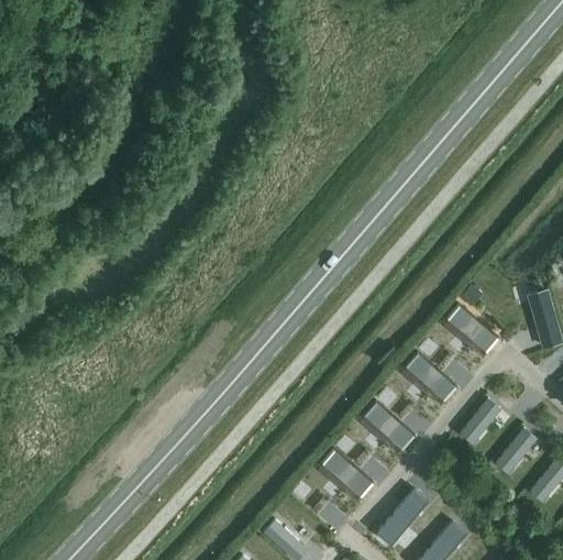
[(562,341),(548,291),(527,296),(543,350),(562,343),(562,341)]
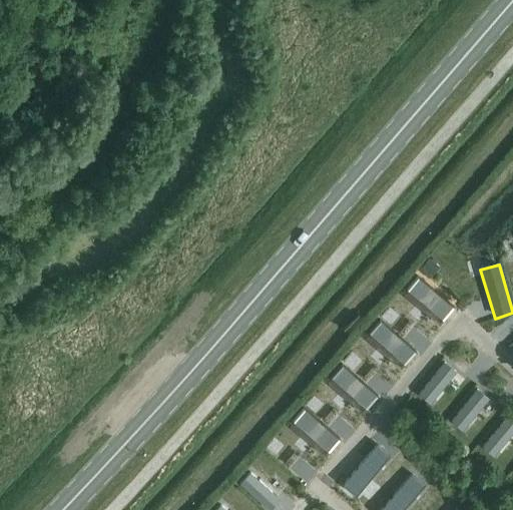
[(454,310),(417,279),(407,291),(444,322),(454,310)]
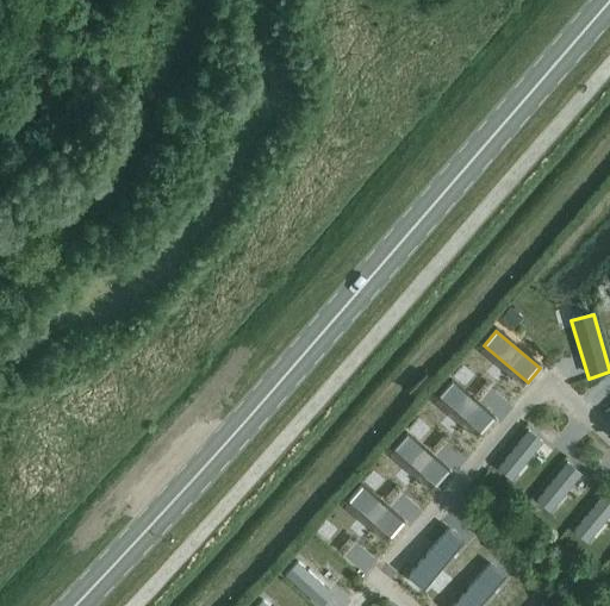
[(495,422),(452,382),(439,397),(481,435),(495,422)]
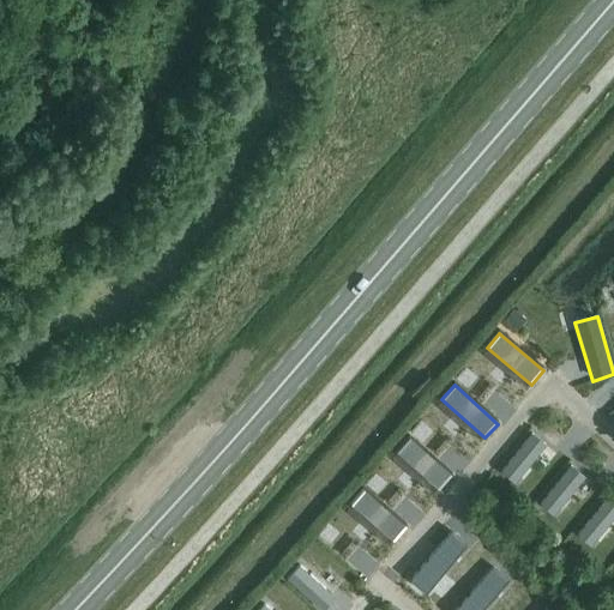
[(450,463),(464,447),(427,414),(413,429),(450,463)]
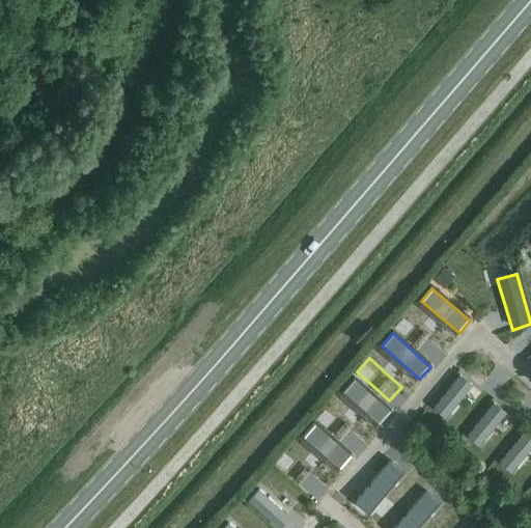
[(460,377),(434,410),(446,420),(473,387),(460,377)]
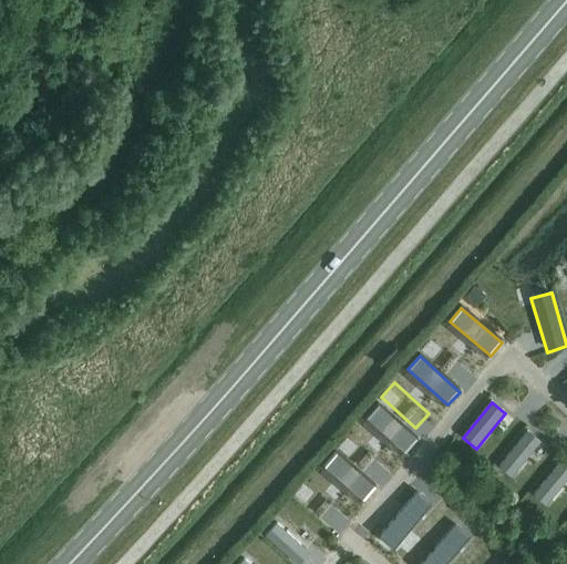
[(418,440),(378,406),(366,419),(405,453),(418,440)]
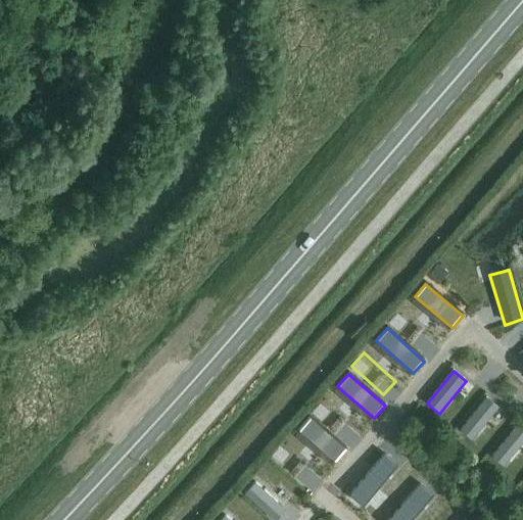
[(487,398),(461,431),(472,441),(500,409),(487,398)]
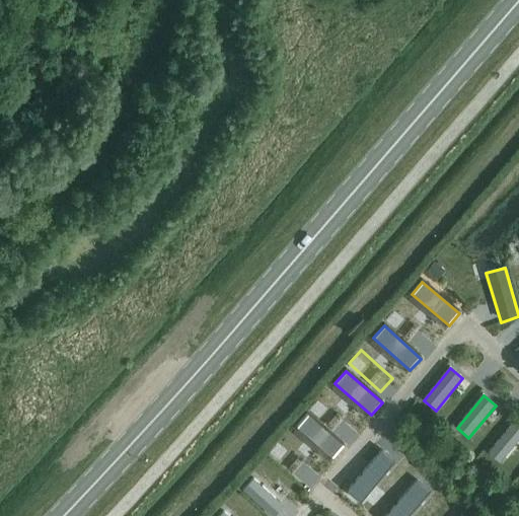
[(344,447),(307,415),(297,427),(334,459),(344,447)]
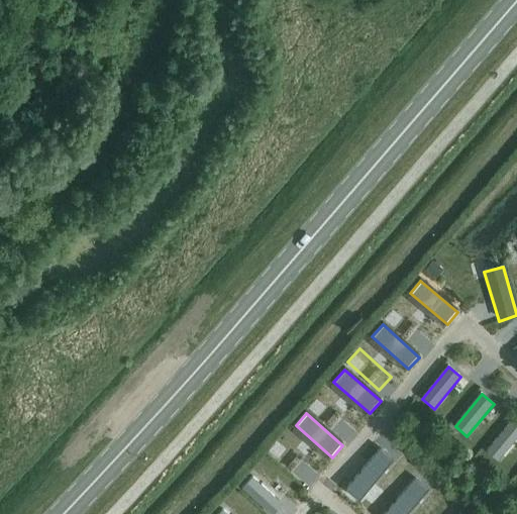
[(516,423),(513,420),(487,452),(499,461),(516,439),(516,423)]
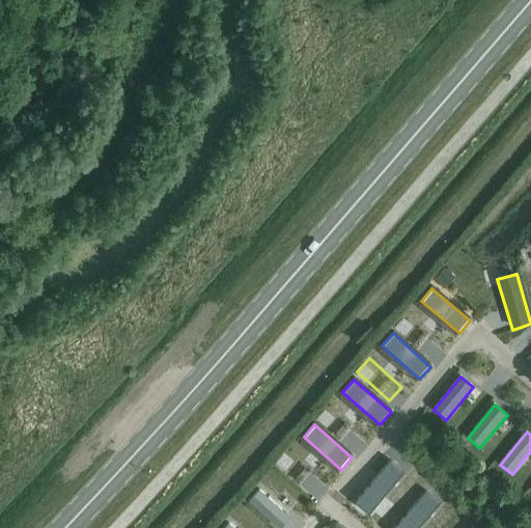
[(288,452),(277,465),(308,494),(320,481),(288,452)]
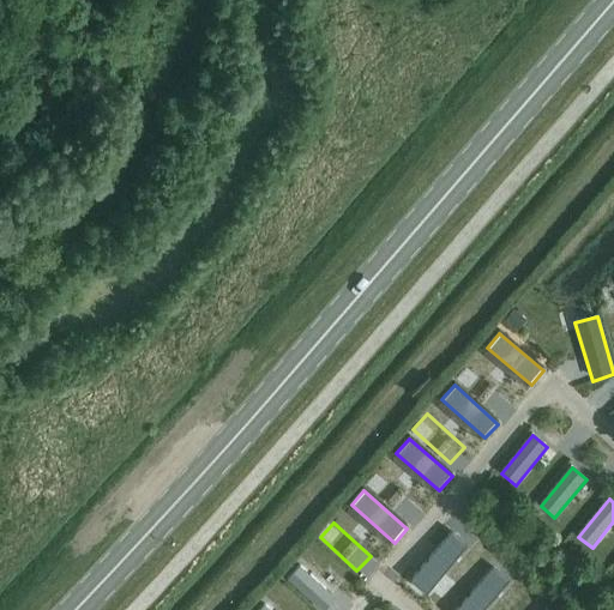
[(411,581),(426,593),(467,547),(452,533),(411,581)]
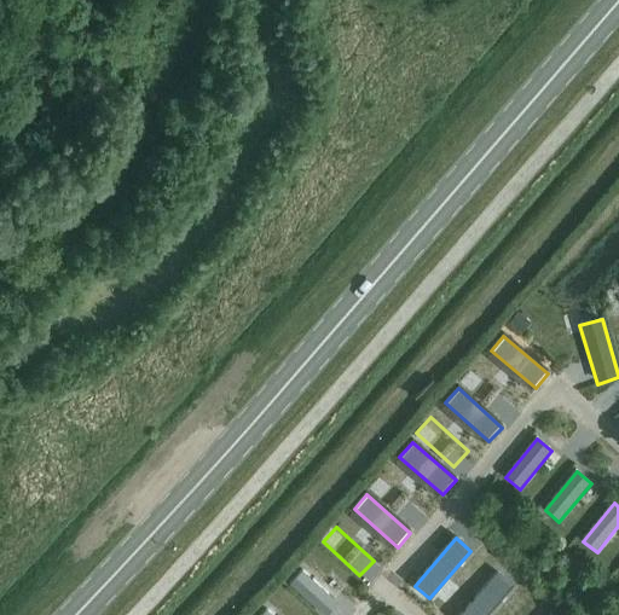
[(302,573),(289,587),(320,614),(329,614),(339,605),(302,573)]
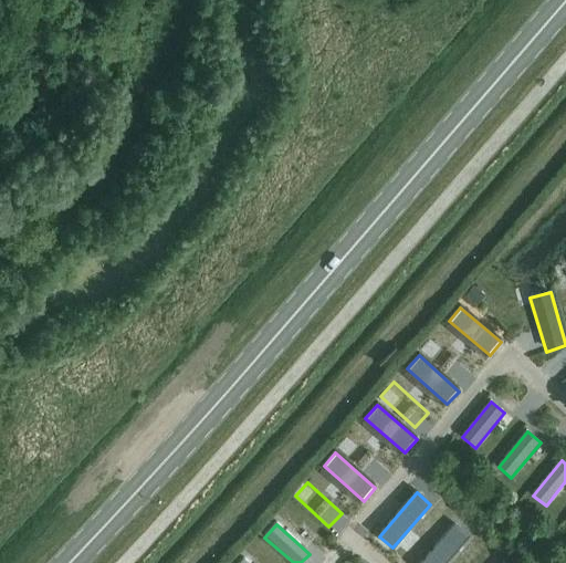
[(447,562),(469,537),(456,525),(423,562),(447,562)]
